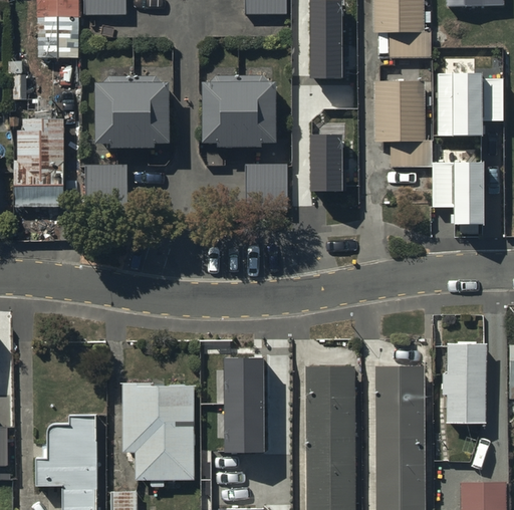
[(37,0),(38,56),(79,56),(78,0),(37,0)]
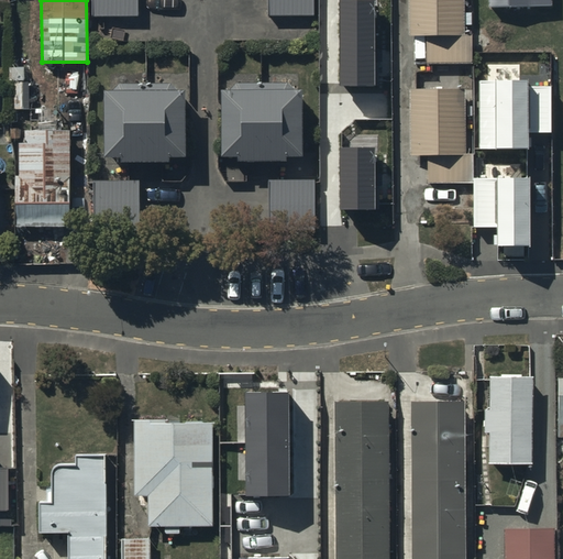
[(92,0),(92,14),(138,14),(138,0),(92,0)]
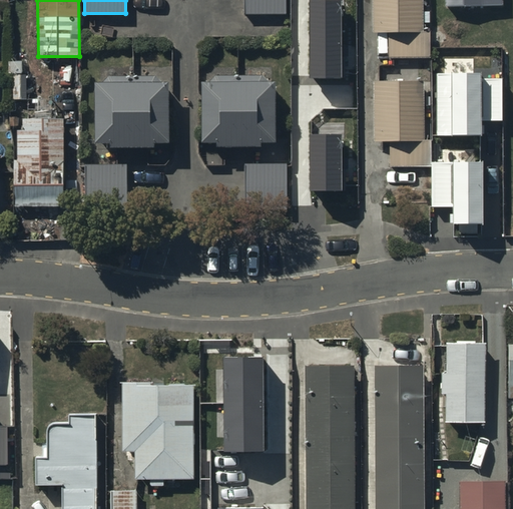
[(243,0),(244,14),(286,14),(285,0),(243,0)]
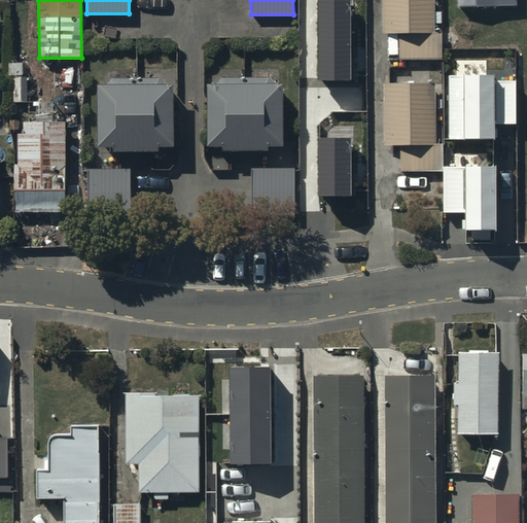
[(319,0),(319,75),(351,75),(351,0),(319,0)]
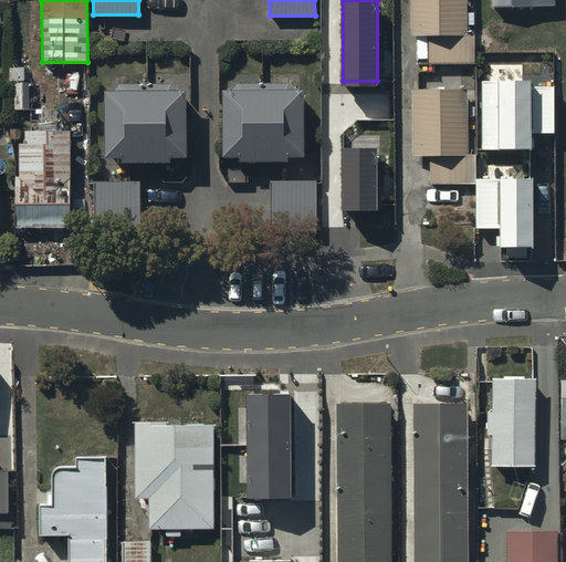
[(410,0),(410,34),(430,34),(430,62),(475,62),(475,33),(470,33),(469,0),(410,0)]
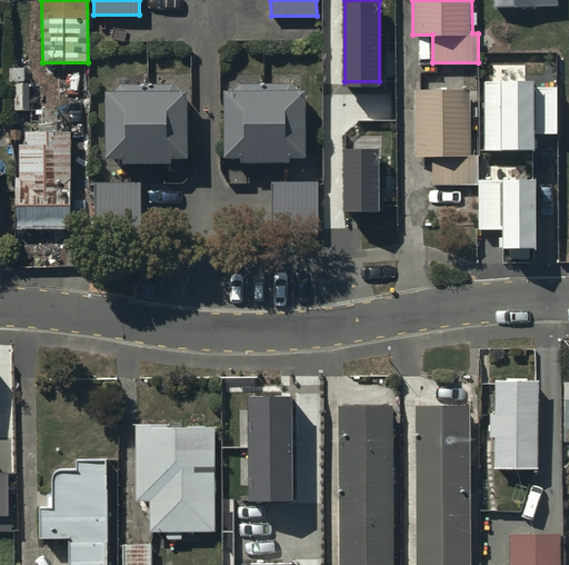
[(533,77),(485,77),(485,145),(535,145),(533,77)]
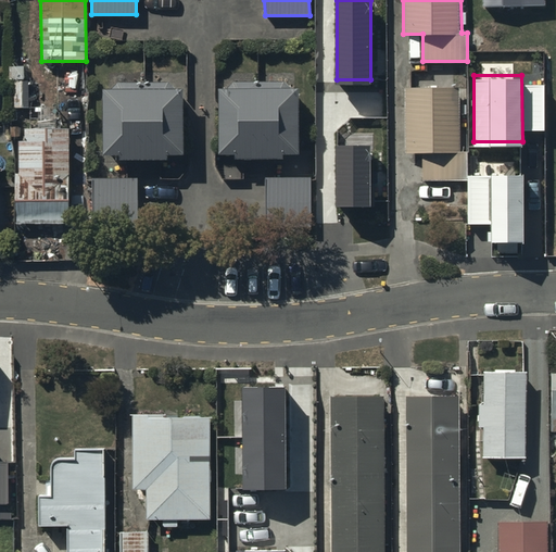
[(179,159),(179,92),(174,92),(166,83),(116,83),(106,93),(101,93),(101,159),(116,159),(116,162),(163,162),(163,159),(179,159)]
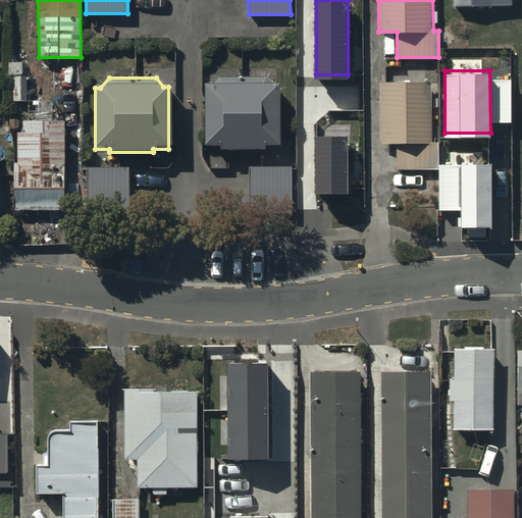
[(278,148),(277,87),(272,87),(265,78),(218,78),(209,87),(204,87),(204,149),(219,149),(219,152),(263,152),(263,149),(278,148)]
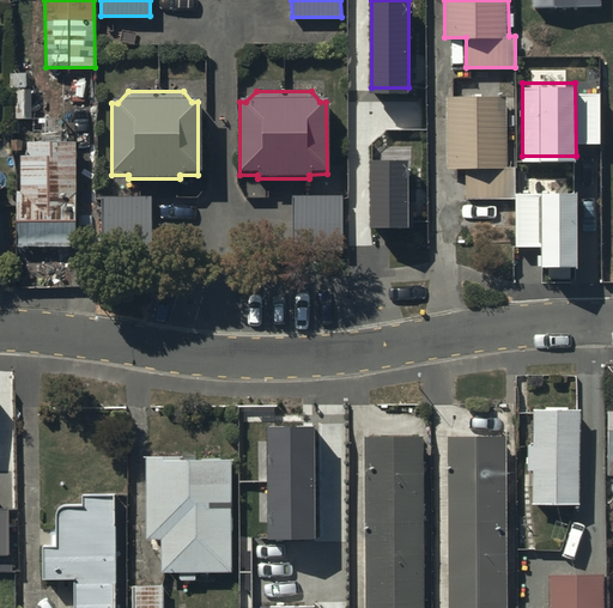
[(508,98),(444,98),(444,168),(466,168),(466,198),(515,198),(515,166),(508,166),(508,98)]
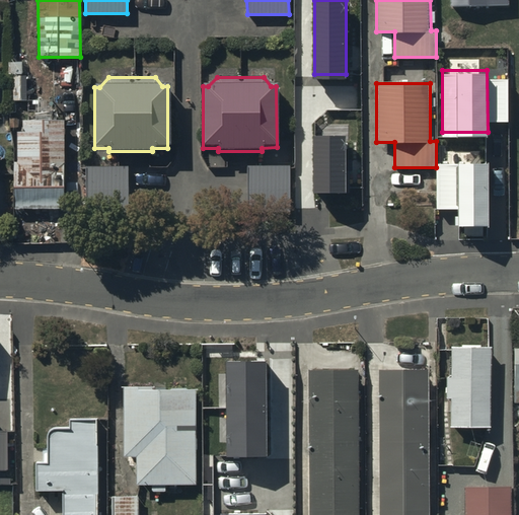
[(15,209),(64,209),(64,120),(52,120),(52,94),(27,94),(27,120),(14,120),(15,209)]
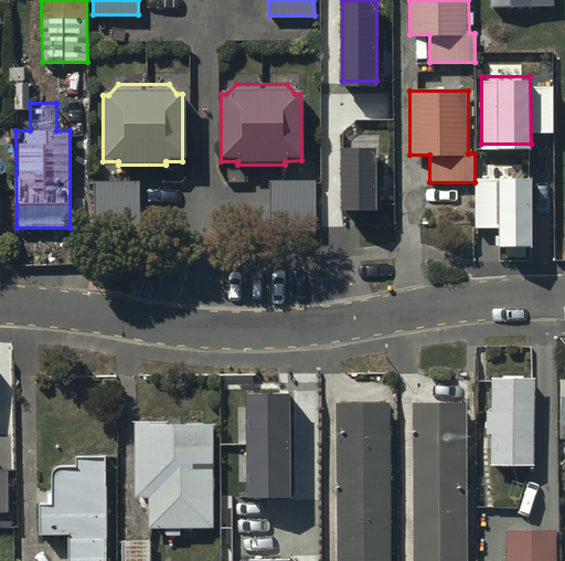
[(376,144),(341,144),(342,205),(376,204),(376,144)]
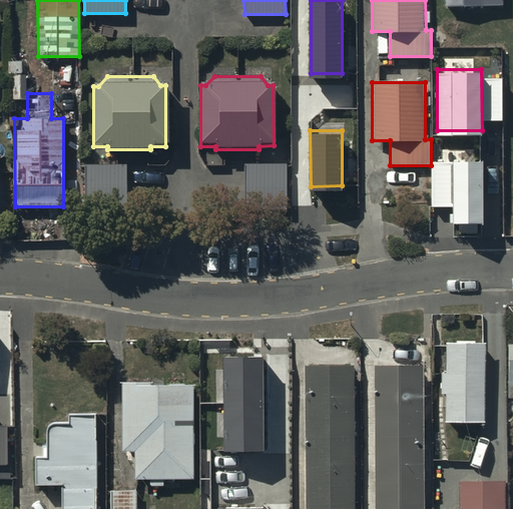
[(483,158),(454,158),(453,219),(482,219),(483,158)]
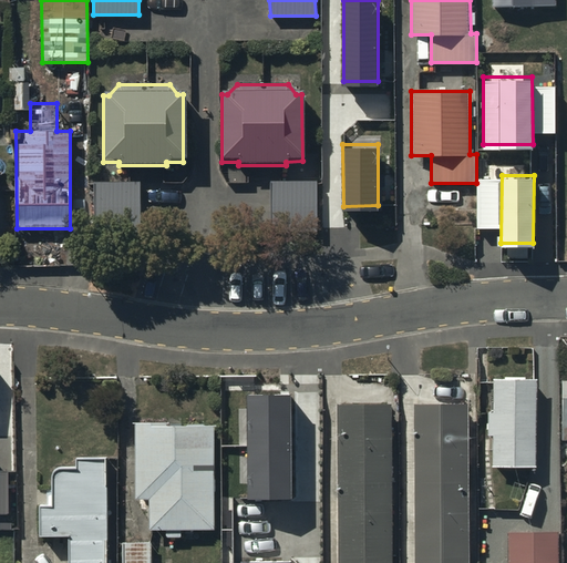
[(137,181),(92,181),(92,233),(137,233),(137,181)]
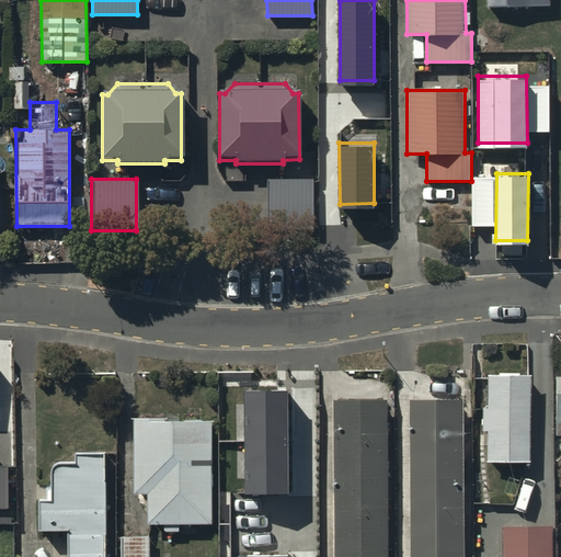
[(310,179),(265,179),(265,230),(310,230),(310,179)]
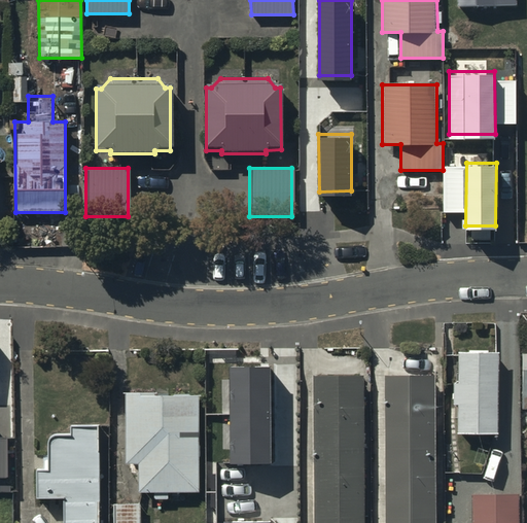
[(460,404),(460,437),(497,436),(496,354),(458,355),(459,382),(454,382),(454,404),(460,404)]
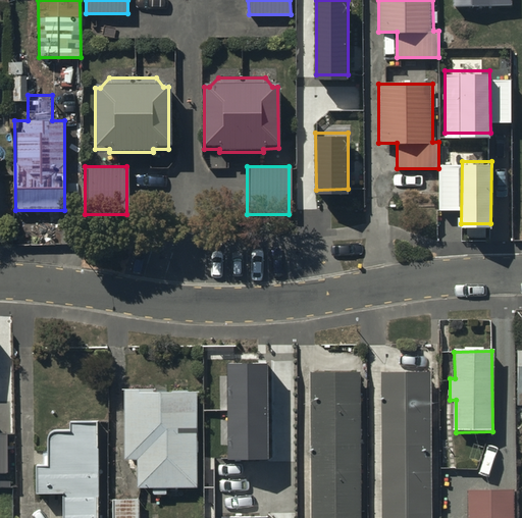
[(268,359),(226,359),(227,456),(268,456),(268,359)]
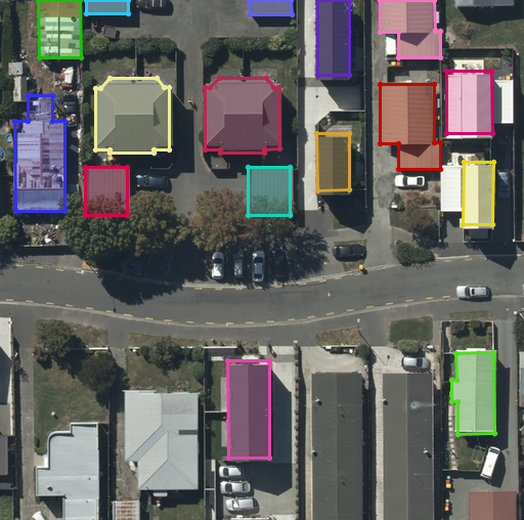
[(433,519),(433,374),(383,375),(384,519),(433,519)]
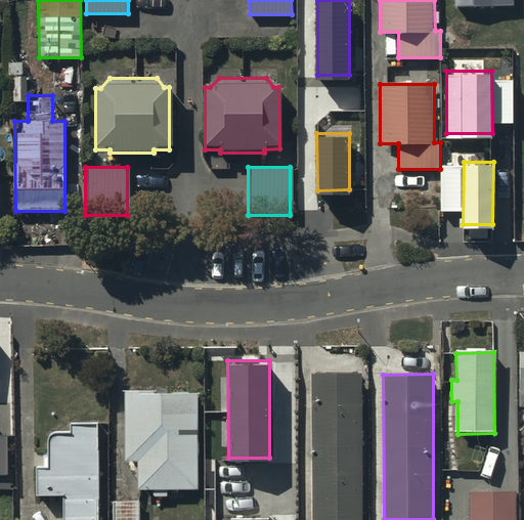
[(361,519),(360,375),(311,375),(311,519),(361,519)]
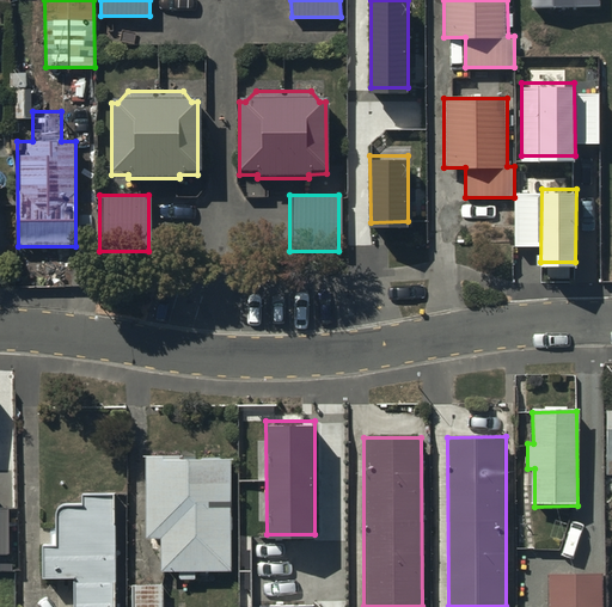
[(232,454),(146,454),(146,539),(161,539),(161,572),(232,572),(232,454)]
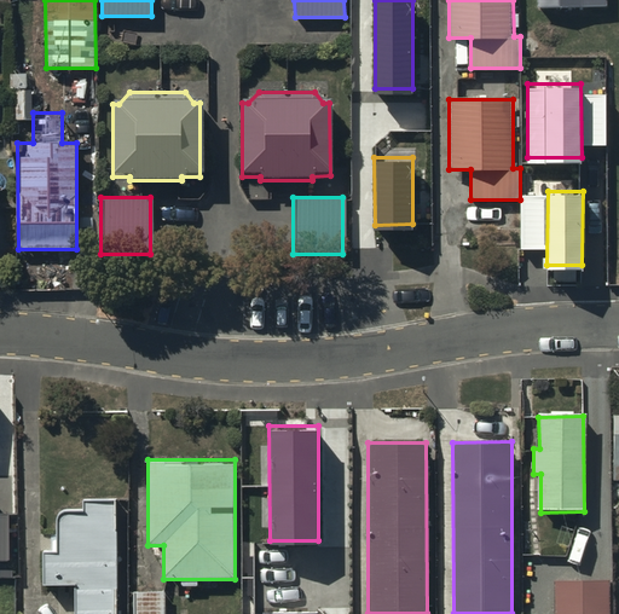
[(56,545),(44,545),(45,588),(75,586),(75,613),(117,613),(115,493),(82,494),(82,508),(56,509),(56,545)]
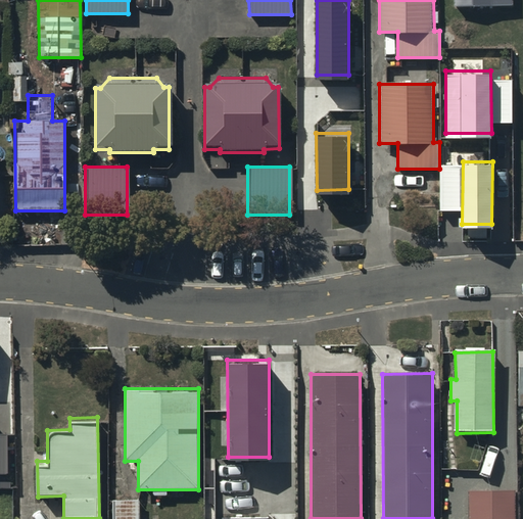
[(517,518),(516,487),(467,489),(468,518),(517,518)]
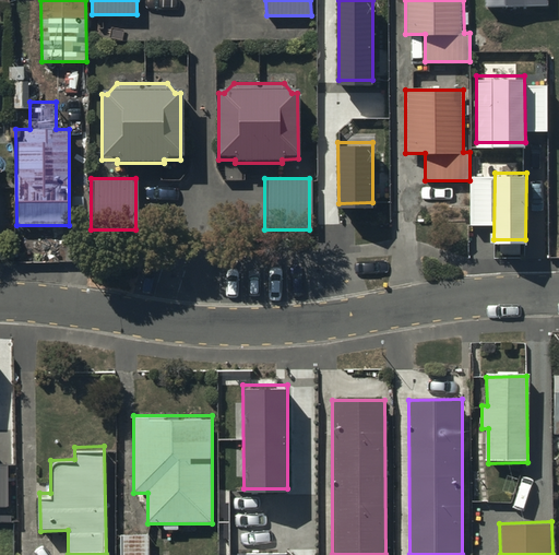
[(120,531),(120,554),(149,554),(149,531),(120,531)]
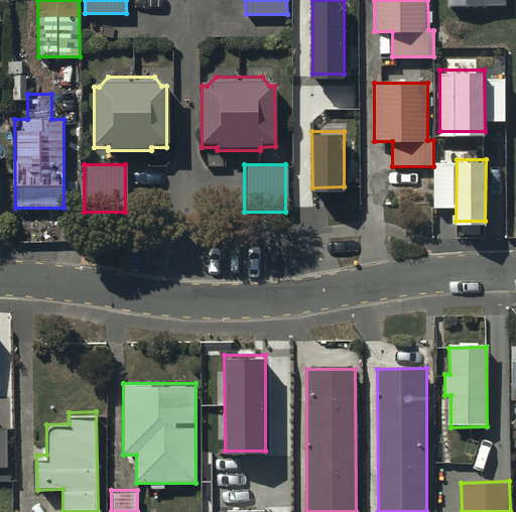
All buildings are outlined.
